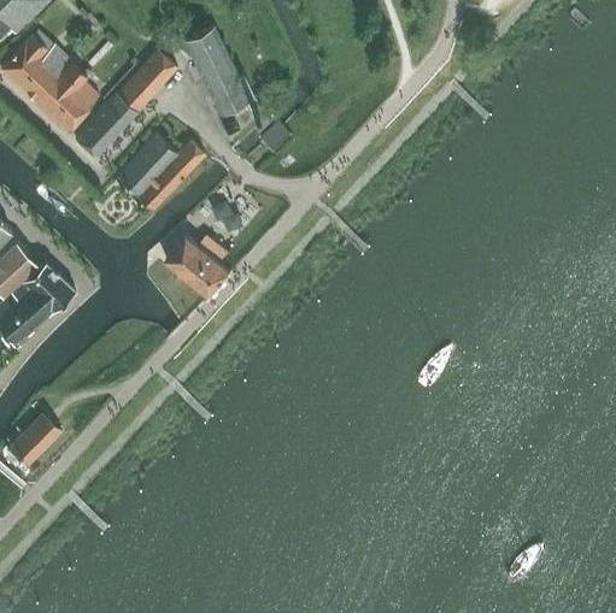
[(0,36),(9,29),(15,35),(50,1),(48,0),(0,0),(0,36)]
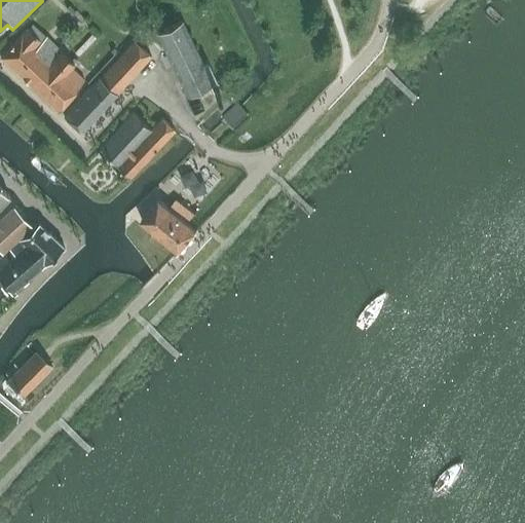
[(207,87),(216,83),(205,63),(202,64),(182,22),(154,35),(185,98),(196,92),(200,101),(211,96),(207,87)]
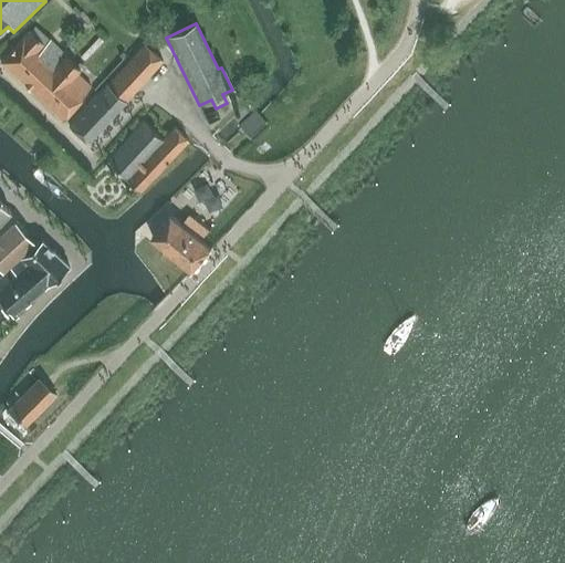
[(0,66),(29,93),(45,108),(61,123),(91,89),(76,75),(79,72),(63,58),(64,56),(62,54),(49,41),(49,42),(43,37),(33,28),(9,54),(0,64),(0,66)]
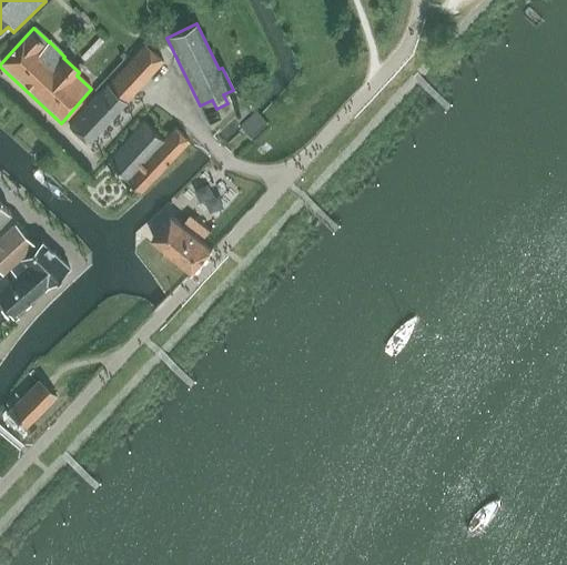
[(143,46),(105,86),(97,96),(68,128),(88,147),(118,114),(125,106),(163,64),(143,46)]
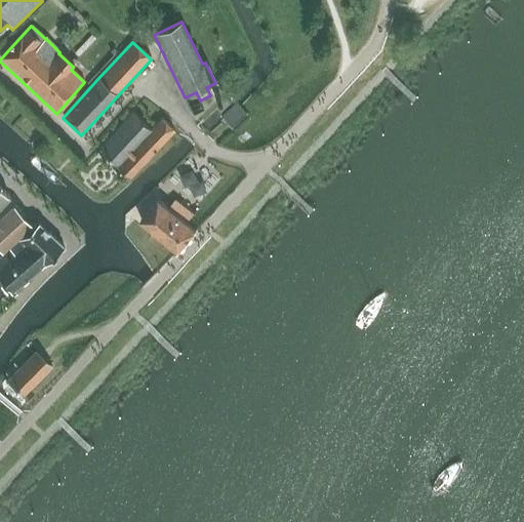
[(220,120),(231,130),(247,116),(240,109),(237,105),(220,120)]
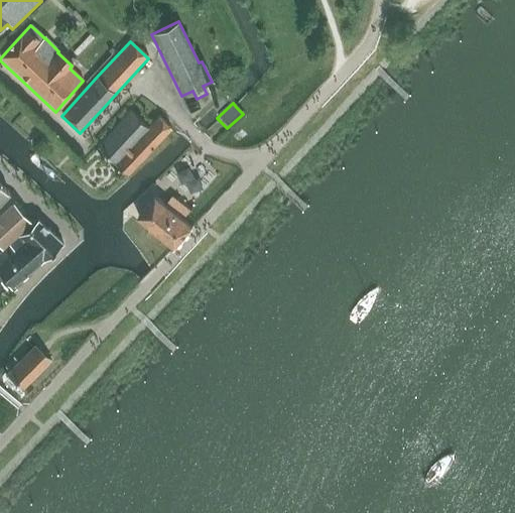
[(112,163),(126,178),(171,130),(157,117),(147,128),(129,111),(97,147),(112,163)]
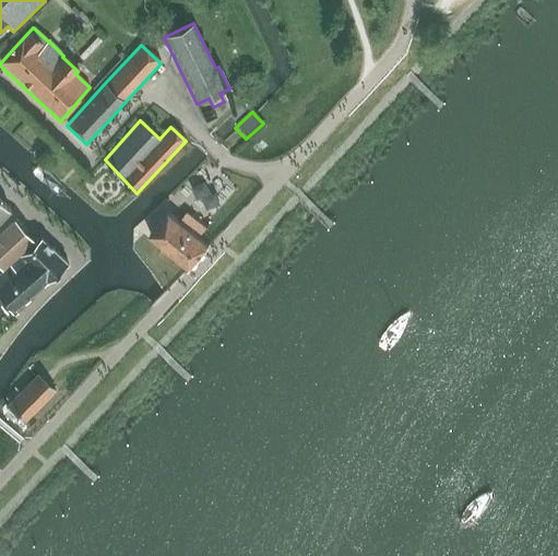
[(0,221),(10,210),(0,201),(0,221)]
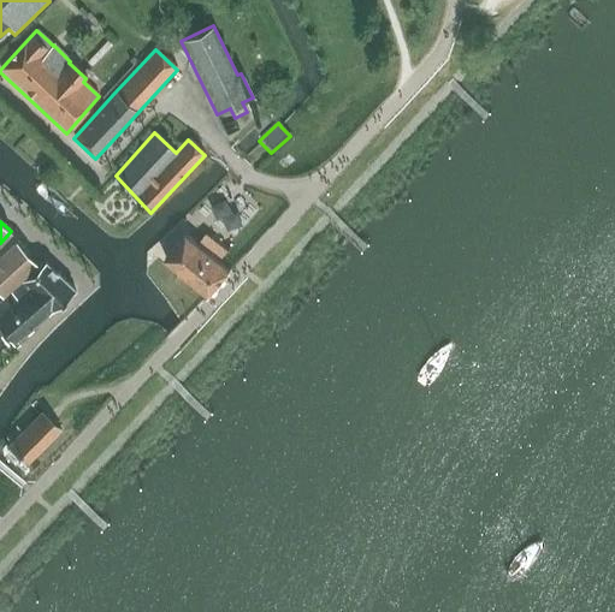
[(225,257),(203,237),(197,245),(187,235),(163,260),(207,301),(225,280),(230,274),(219,265),(225,257)]
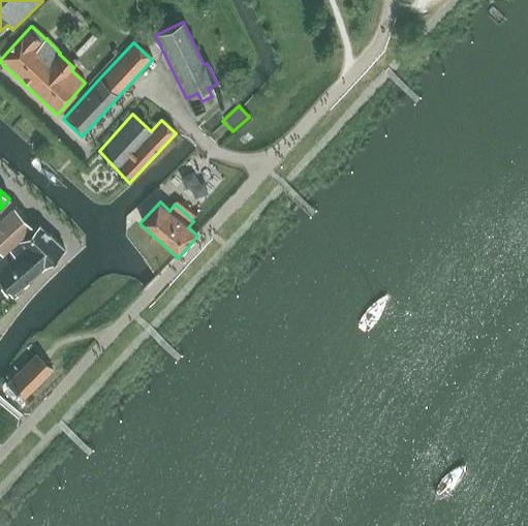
[(0,253),(1,255),(31,227),(12,207),(0,218),(0,253)]
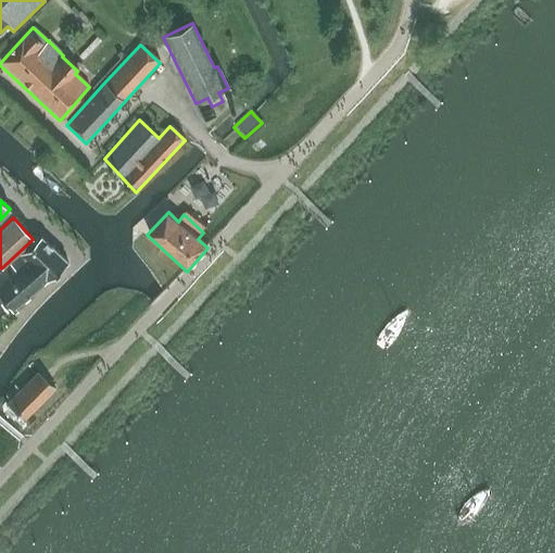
[(19,255),(0,272),(0,298),(12,312),(67,262),(40,237),(19,255)]
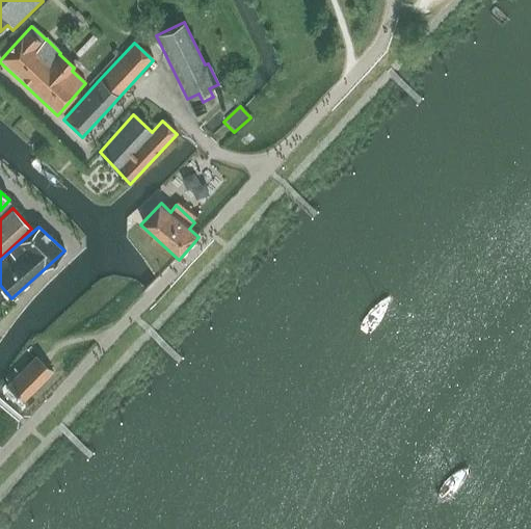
[(5,387),(23,404),(53,374),(35,356),(5,387)]
